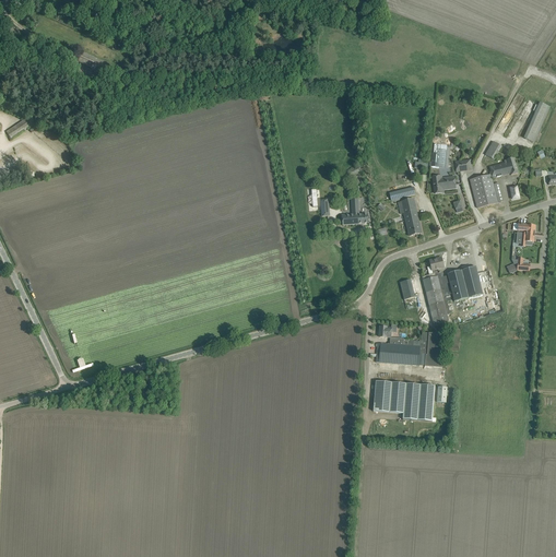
[(6,22),(1,25),(12,36),(15,33),(6,22)]
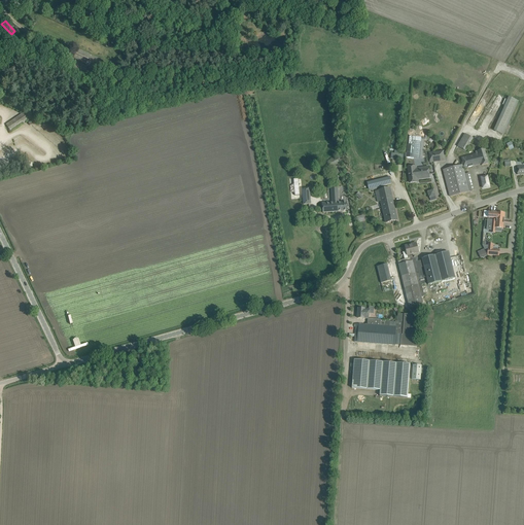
[(70,56),(95,67),(99,59),(74,47),(70,56)]
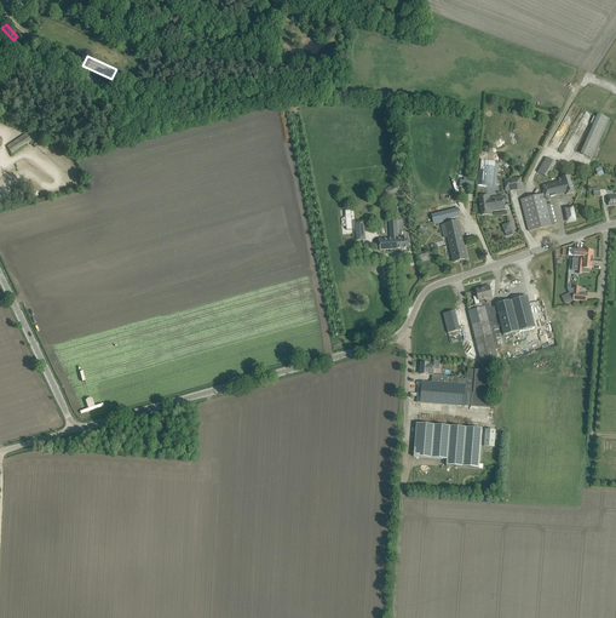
[(101,93),(105,83),(80,72),(75,81),(101,93)]
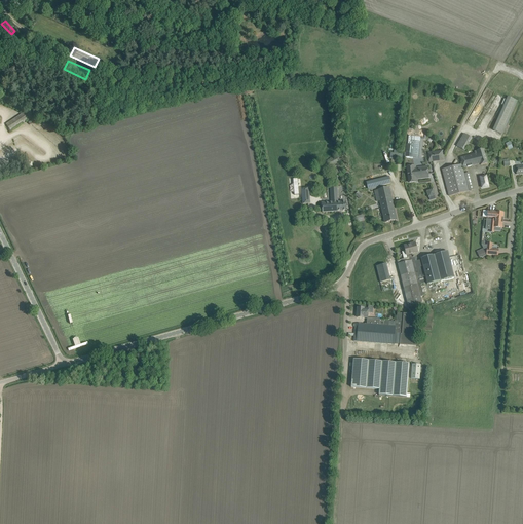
[(499,133),(515,99),(505,95),(489,128),(499,133)]
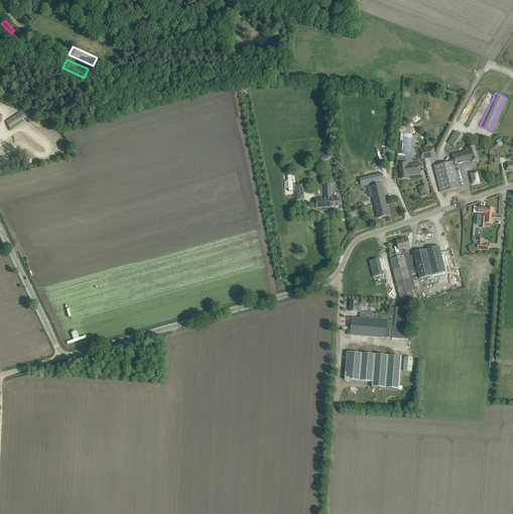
[(7,127),(29,112),(27,109),(21,107),(2,120),(7,127)]
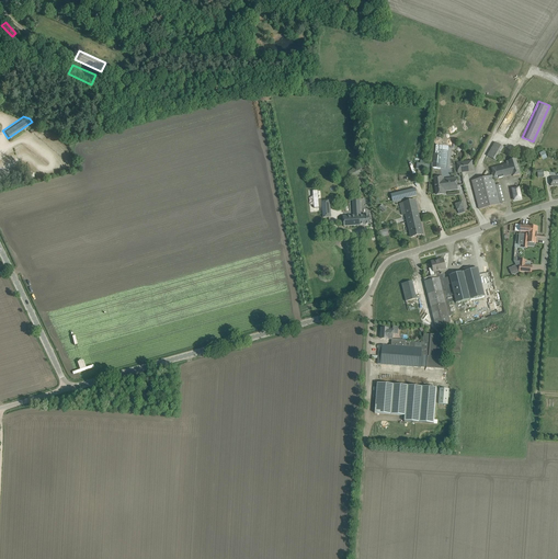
[(502,147),(491,140),(484,153),(492,159),(499,149),(501,150),(502,147)]
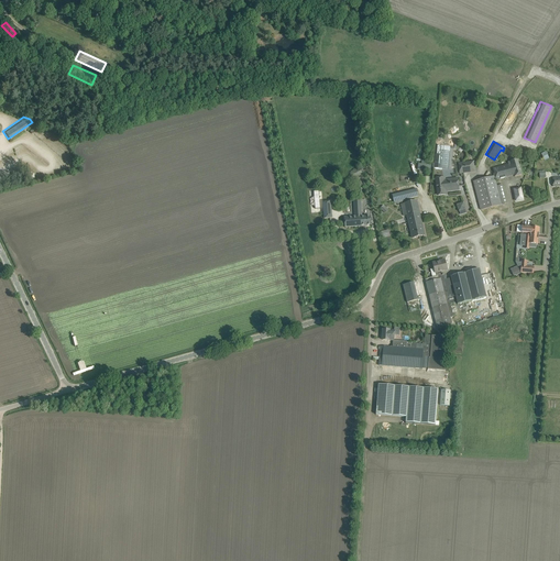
[(490,166),(492,173),(493,178),(511,174),(512,175),(518,173),(518,171),(516,165),(514,158),(505,161),(505,162),(490,166)]
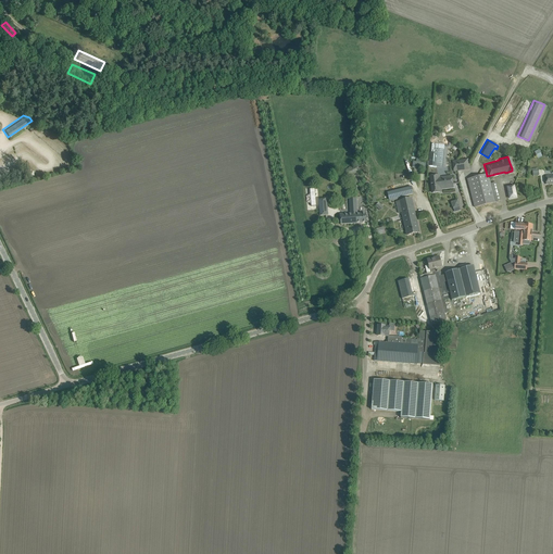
[(450,170),(467,168),(466,158),(449,160),(450,170)]
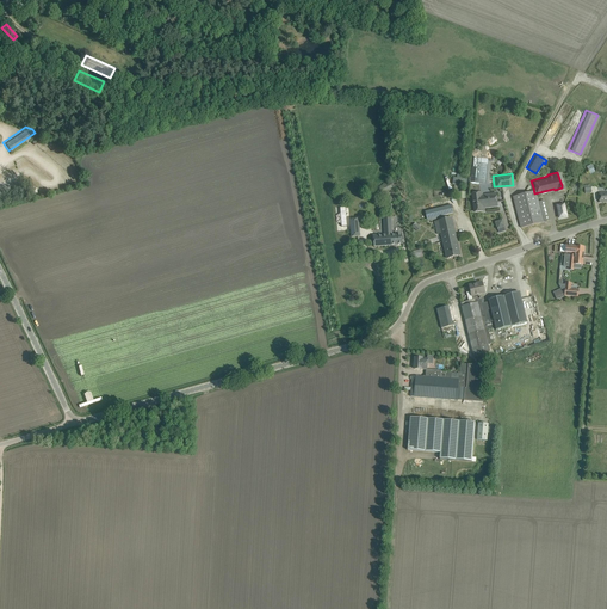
[(386,179),(375,184),(378,191),(389,185),(386,179)]
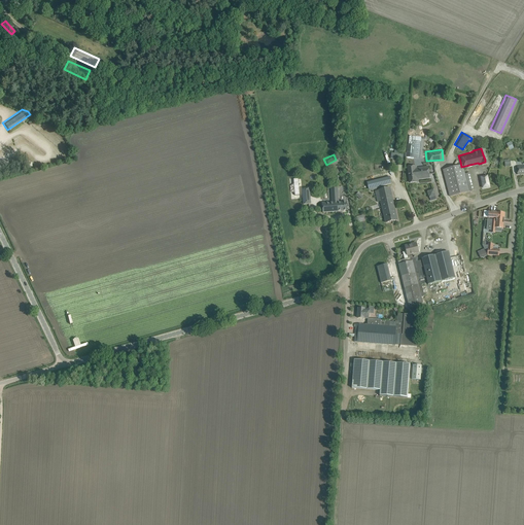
[(447,195),(472,188),(467,171),(462,172),(459,163),(440,168),(447,195)]
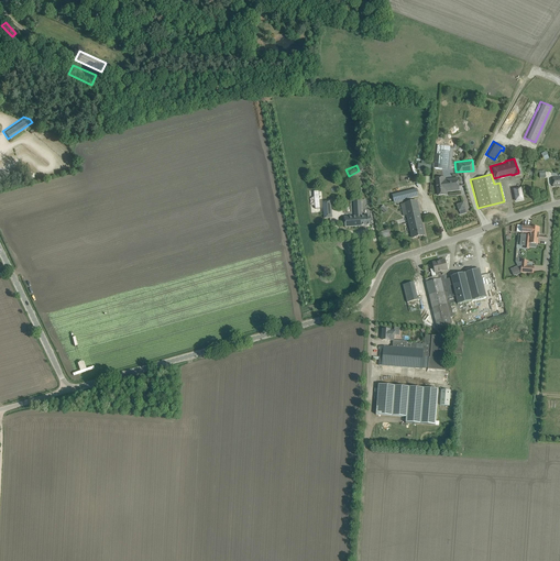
[(454,175),(442,177),(442,175),(432,176),(435,194),(445,193),(443,189),(457,188),(454,175)]
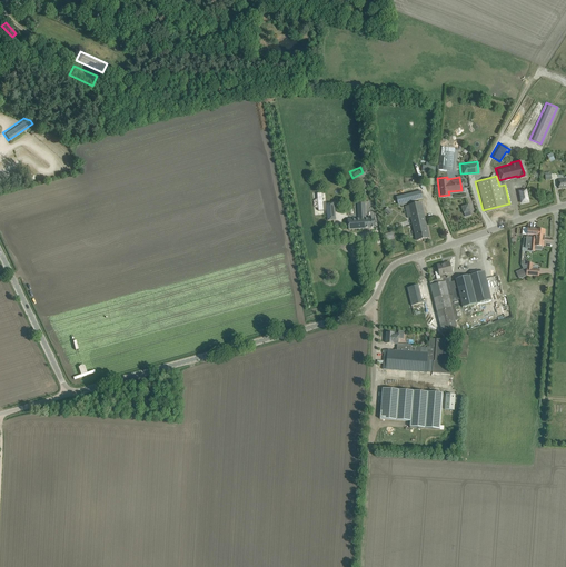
[(555,178),(555,181),(556,187),(564,186),(563,180),(565,180),(565,177),(555,178)]
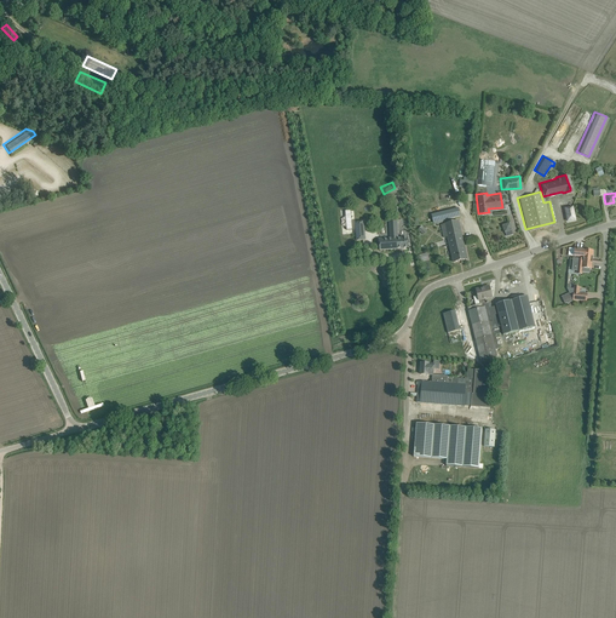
[(569,205),(562,206),(564,219),(571,218),(569,205)]
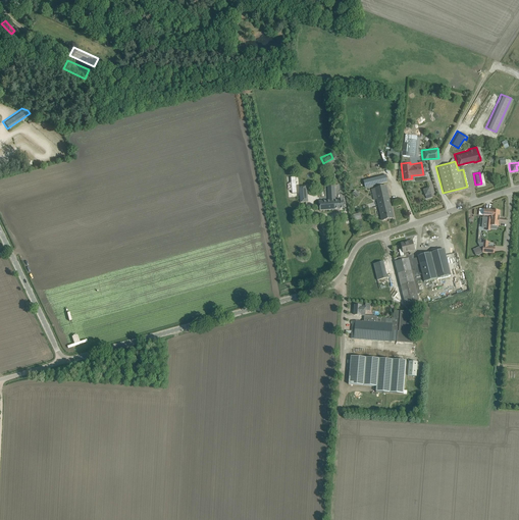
[(372,184),(381,182),(384,180),(383,173),(361,178),(362,186),(372,184)]
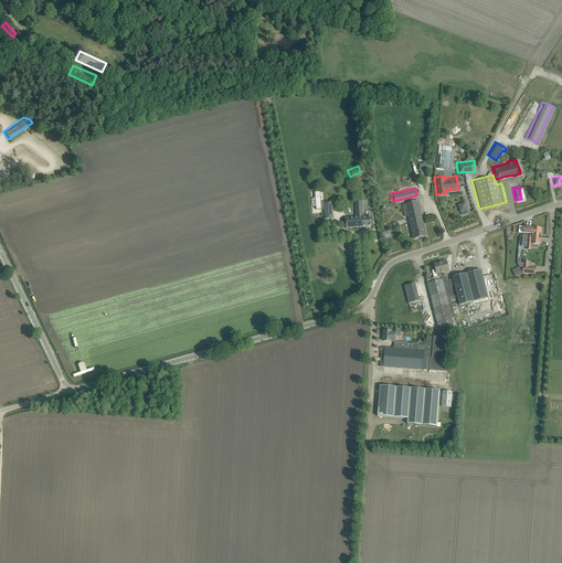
[(342,215),(342,221),(343,226),(369,224),(369,219),(369,215),(360,215),(359,198),(351,199),(352,215),(342,215)]
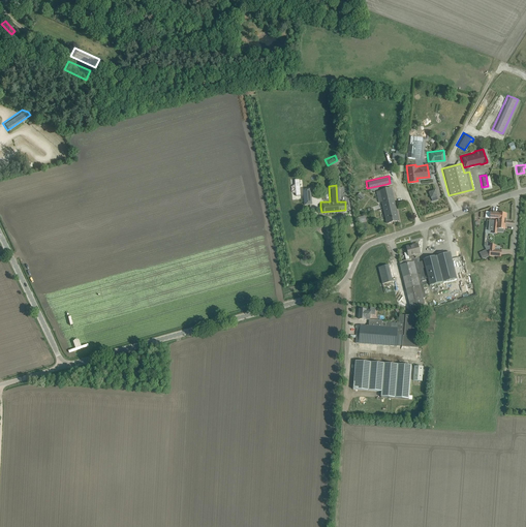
[(309,203),(308,187),(301,187),(301,204),(309,203)]
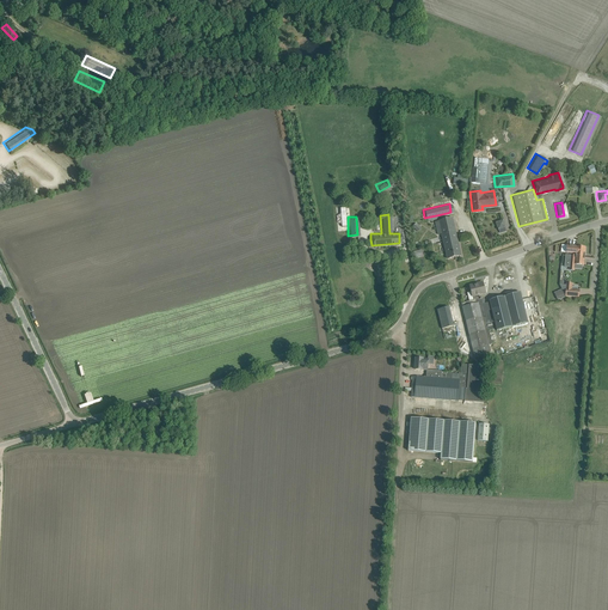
[(436,219),(433,220),(434,226),(435,232),(438,232),(440,239),(454,237),(452,229),(449,217),(436,219)]
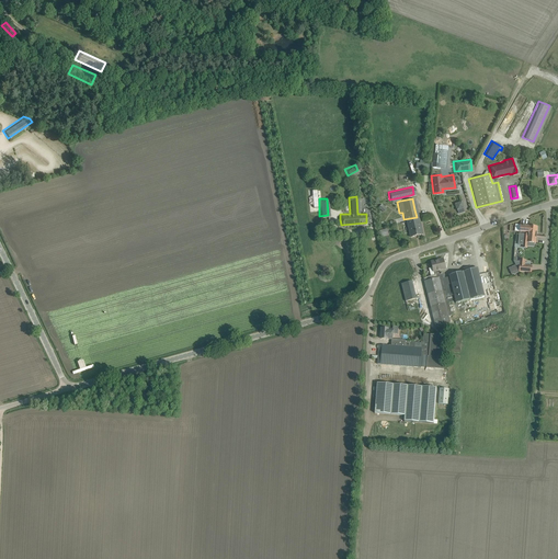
[(458,200),(452,202),(455,212),(462,209),(458,200)]
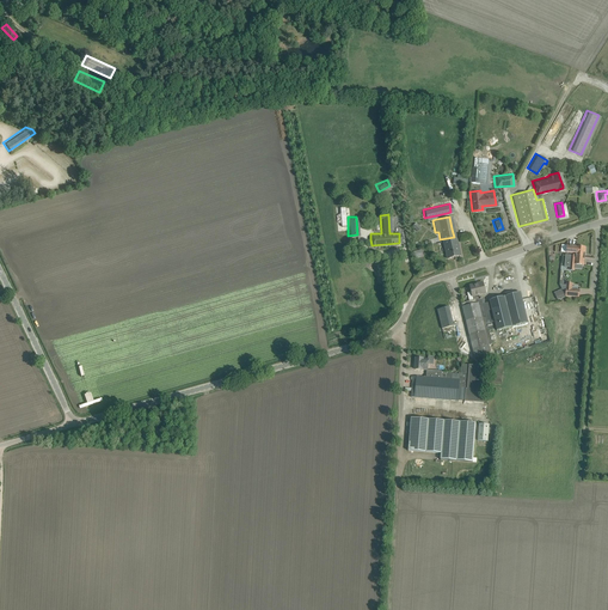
[(454,237),(440,239),(444,257),(458,254),(456,248),(455,242),(455,243),(454,237)]
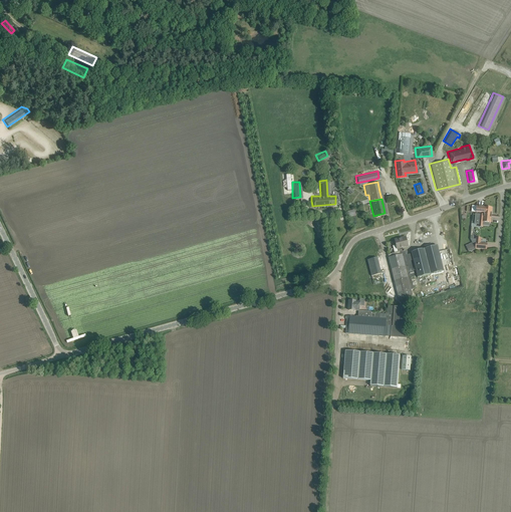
[(474,205),(473,211),(478,211),(478,210),(481,211),(481,213),(488,213),(489,211),(489,206),(482,205),(482,206),(478,205),(474,205)]
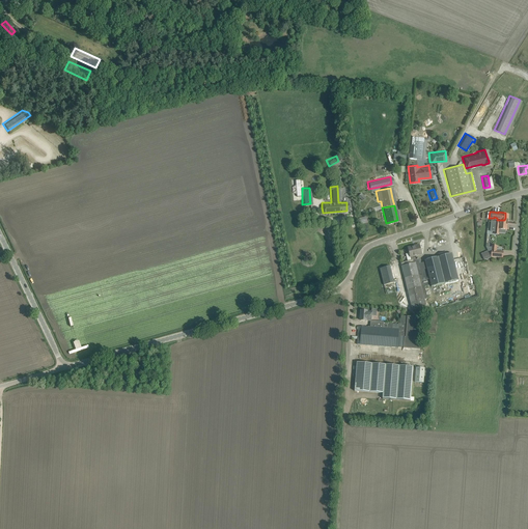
[(489,219),(488,230),(496,230),(496,231),(502,232),(502,228),(504,228),(504,220),(497,220),(489,219)]
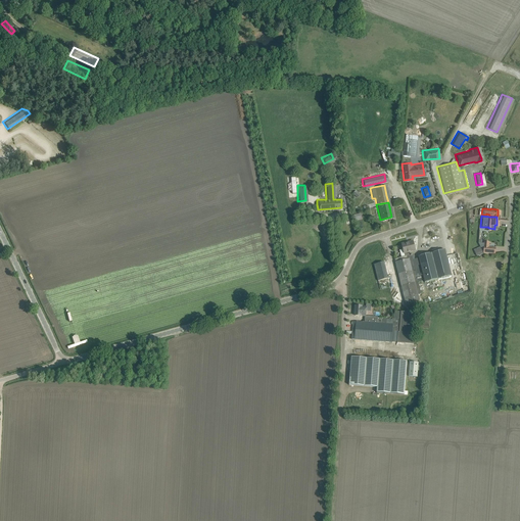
[(416,254),(416,255),(416,256),(410,257),(409,253),(408,253),(407,250),(412,248),(411,244),(410,239),(406,240),(406,241),(399,243),(402,251),(403,254),(391,257),(403,302),(416,298),(415,292),(418,292),(415,281),(419,280),(415,264),(418,263),(422,281),(448,274),(442,248),(416,254)]
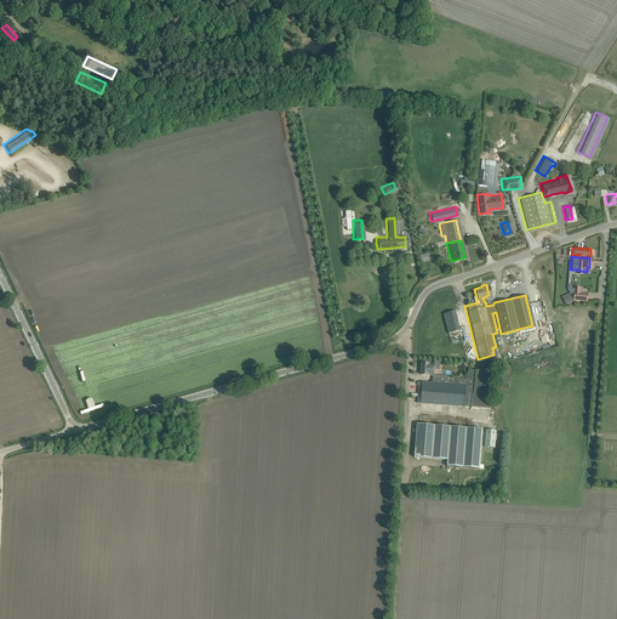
[(565,288),(564,288),(566,291),(570,299),(571,299),(583,299),(584,293),(577,293),(571,291),(571,288),(567,288),(565,288)]
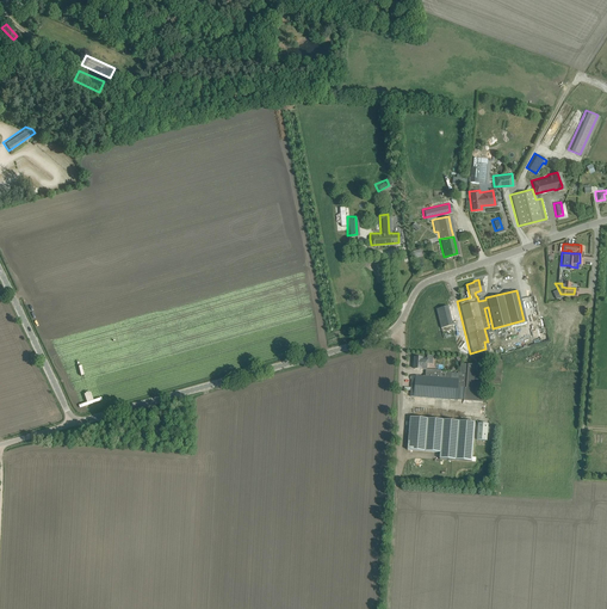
[(557,287),(550,290),(553,297),(556,296),(557,296),(561,295),(557,287)]
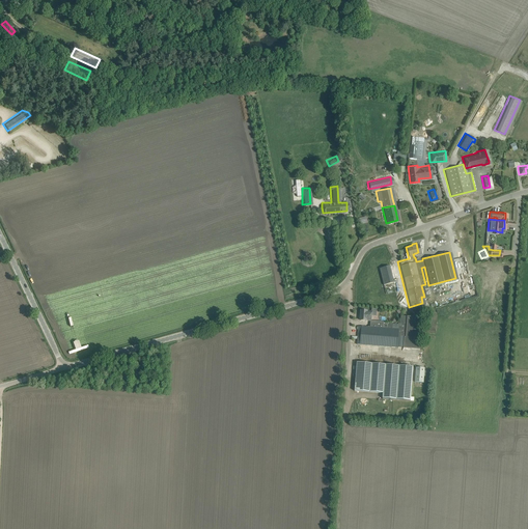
[(377,267),(381,283),(391,281),(387,265),(377,267)]
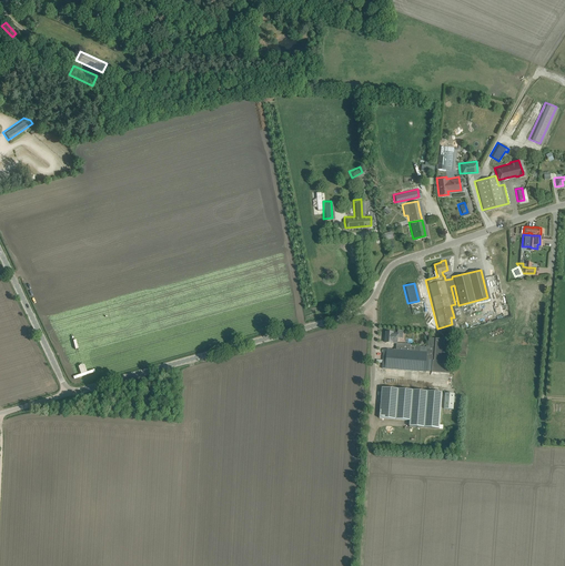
[(284,312),(282,306),(275,309),(274,303),(271,304),(275,317),(279,317),(278,314),(284,312)]
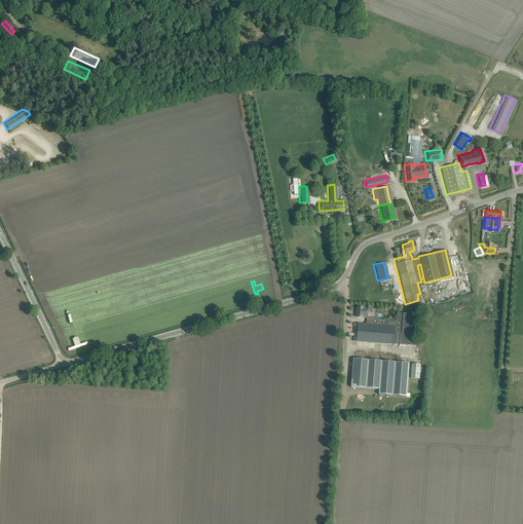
[(365,316),(365,312),(366,307),(361,306),(355,306),(353,315),(359,315),(361,315),(365,316)]
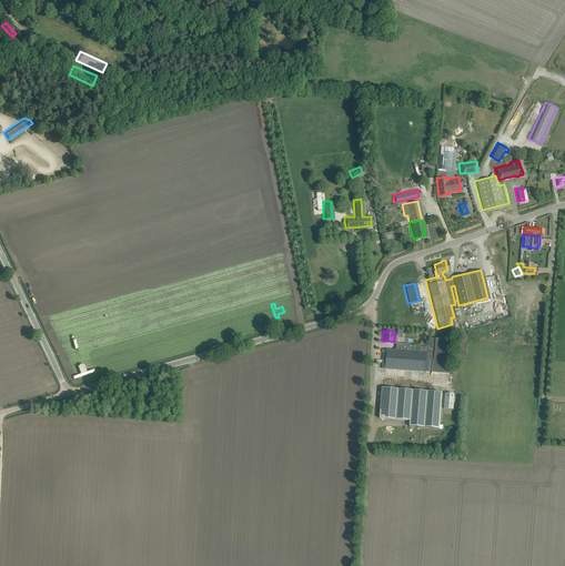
[(425,345),(412,344),(406,343),(406,349),(380,347),(379,366),(446,372),(447,360),(445,360),(447,333),(443,332),(442,335),(441,335),(441,337),(425,336),(425,345)]
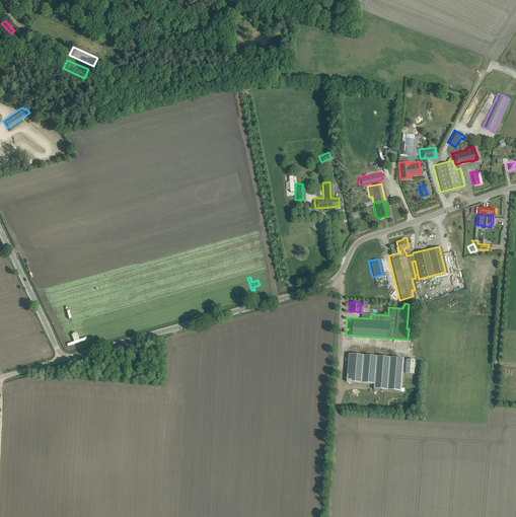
[(344,380),(372,382),(371,388),(398,390),(399,390),(400,386),(398,386),(400,357),(346,353),(344,380)]
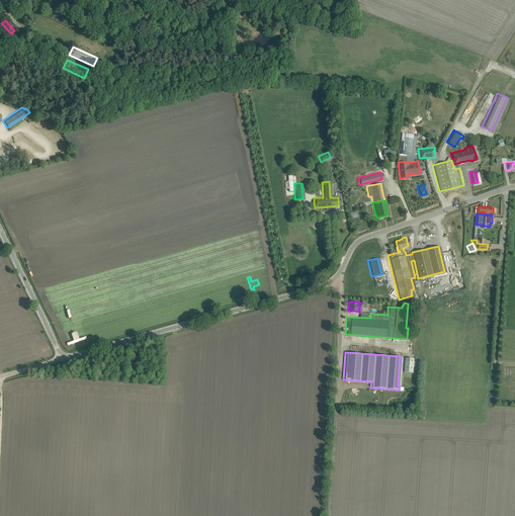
[(403,357),(402,371),(410,371),(411,357),(403,357)]
